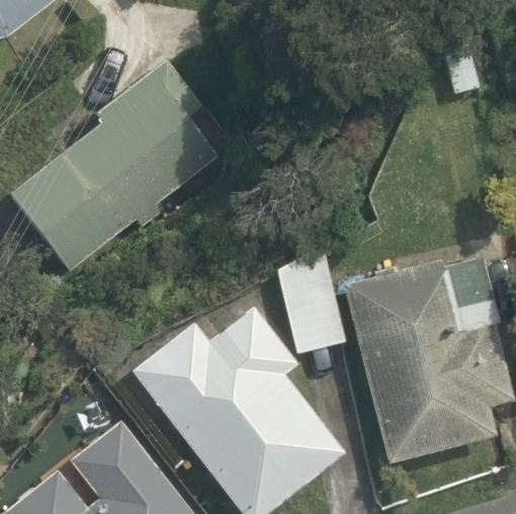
[(0,37),(7,36),(53,0),(0,0),(0,37)]
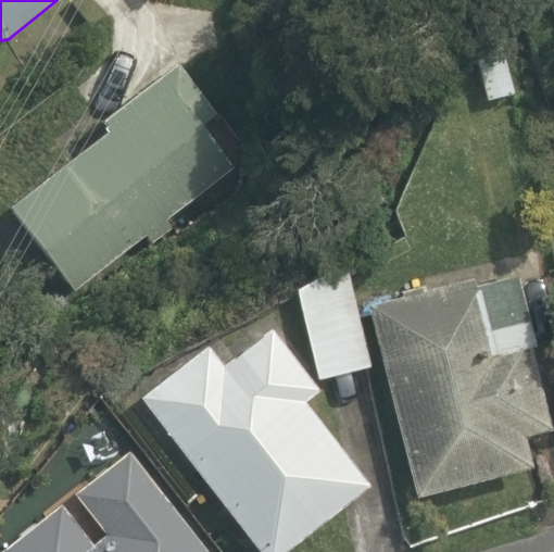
[(475,53),(487,103),(515,96),(502,46),(475,53)]
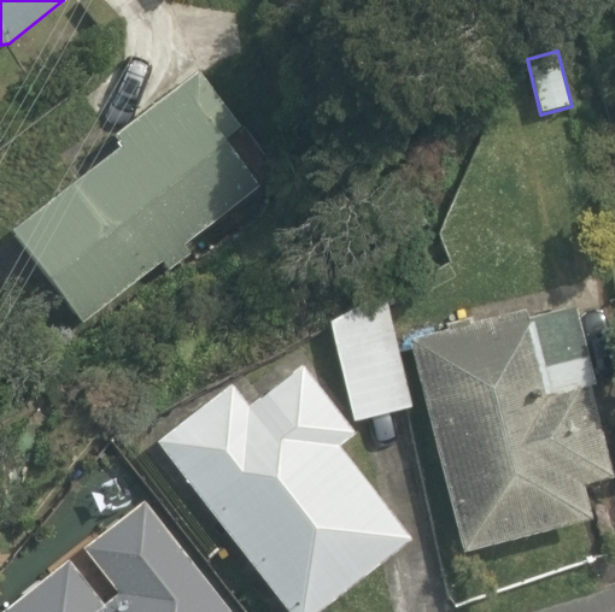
[(11,229),(83,322),(162,262),(169,272),(191,256),(182,246),(261,184),(224,137),(240,125),(197,71),(113,135),(121,145),(11,229)]
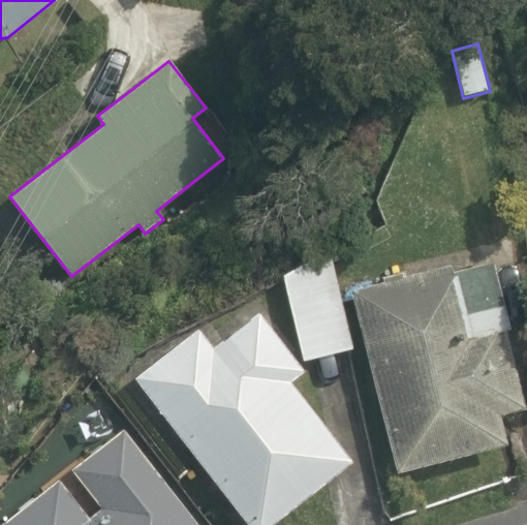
[(283,275),(302,363),(353,350),(332,256),(283,275)]
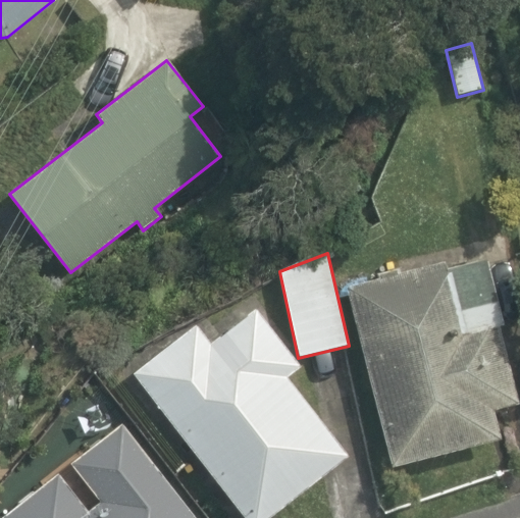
[(379,279),(346,287),(392,465),(502,439),(494,409),(519,404),(498,326),(504,325),(485,259),(452,267),(450,261),(399,273),(397,270),(378,275),(379,279)]
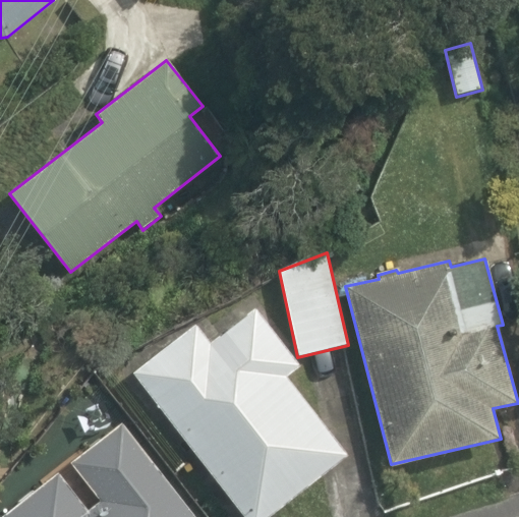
[(194,325),(131,372),(242,516),(269,516),(348,454),(287,377),(301,366),(255,308),(209,342),(194,325)]
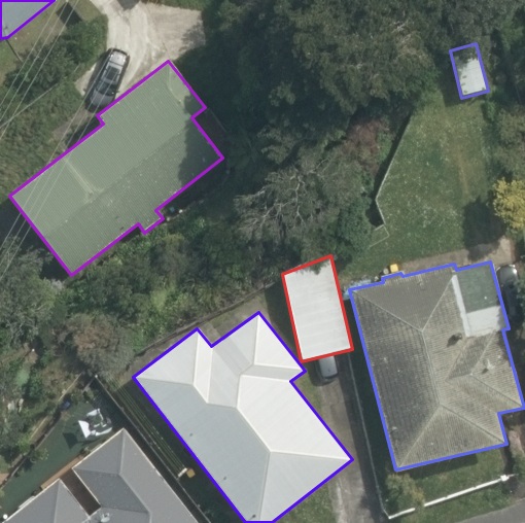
[(89,517),(59,478),(1,522),(200,522),(123,427),(71,469),(101,507),(89,517)]
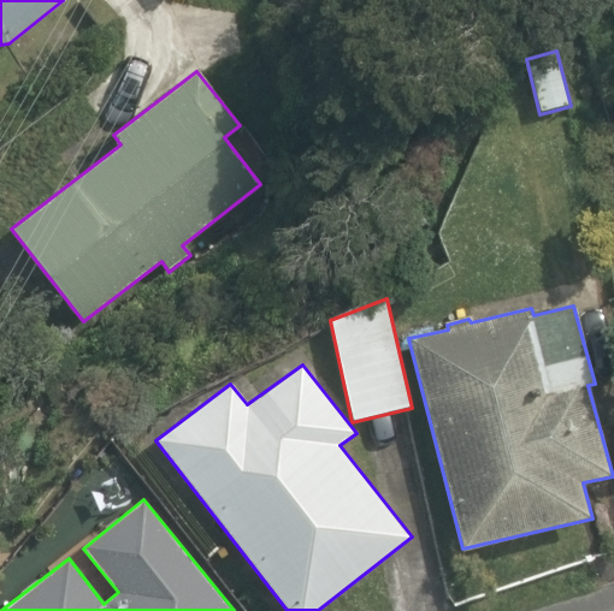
All buildings are outlined.
